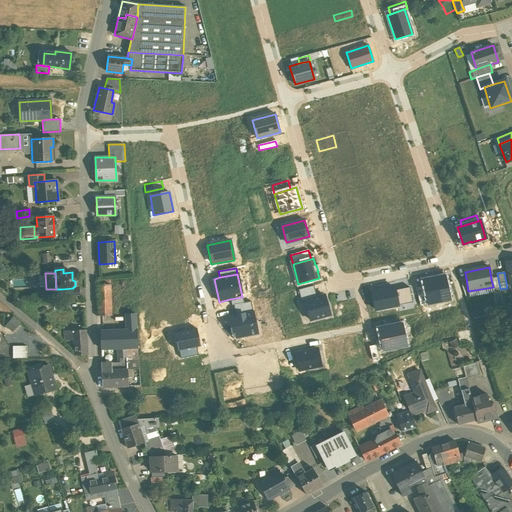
[(423,281),(424,286),(428,302),(449,298),(445,276),(423,281)]
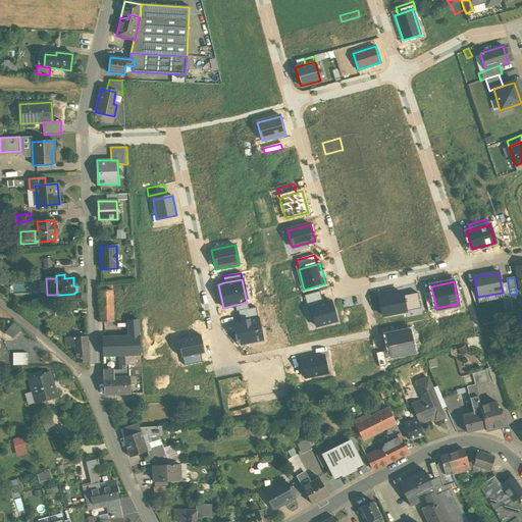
[(508,283),(501,284),(503,293),(505,307),(512,306),(510,295),(508,283)]
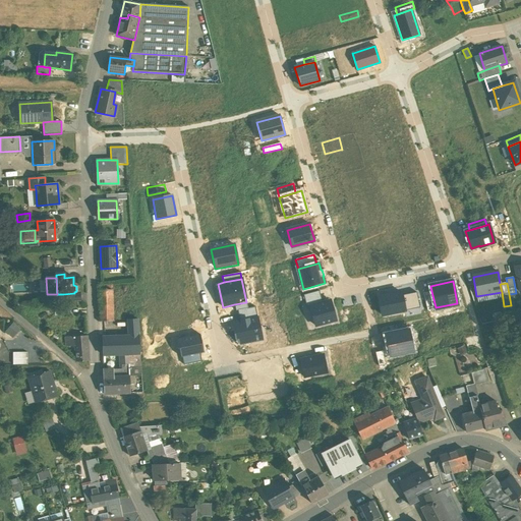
[(112,290),(99,291),(100,322),(113,322),(112,290)]
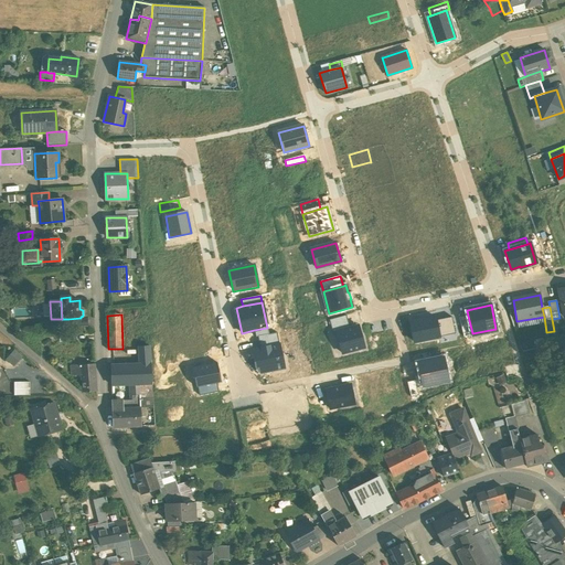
[(347,316),(329,320),(332,332),(337,331),(350,328),(347,316)]
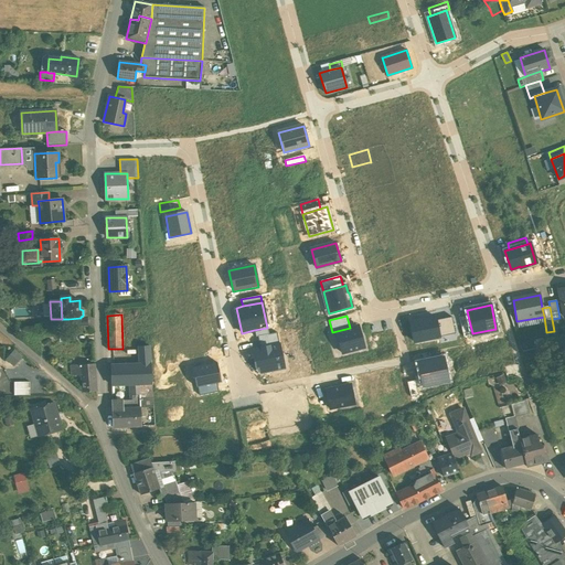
[(459,318),(464,336),(472,333),(468,316),(459,318)]
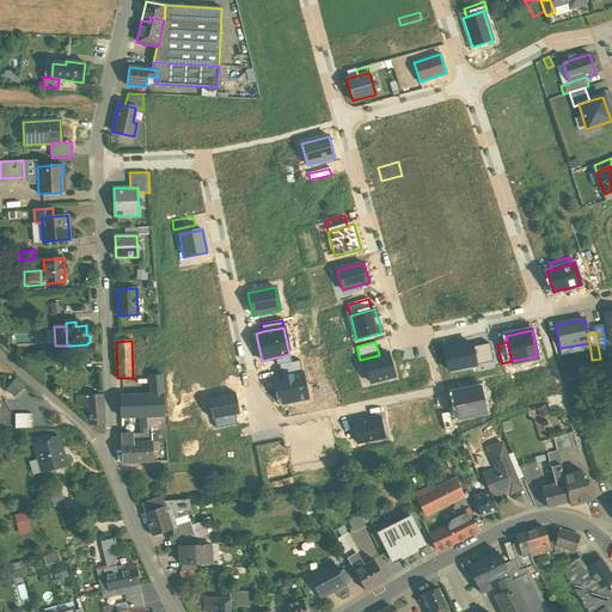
[(453,346),(444,348),(448,371),(476,365),(472,347),(471,343),(454,347),(453,346)]
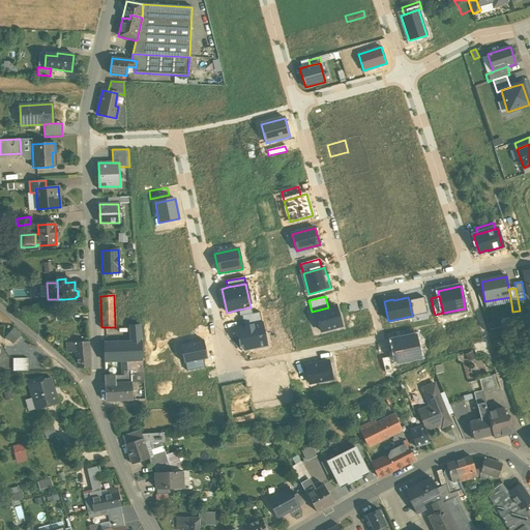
[(409,300),(412,316),(427,313),(423,297),(409,300)]
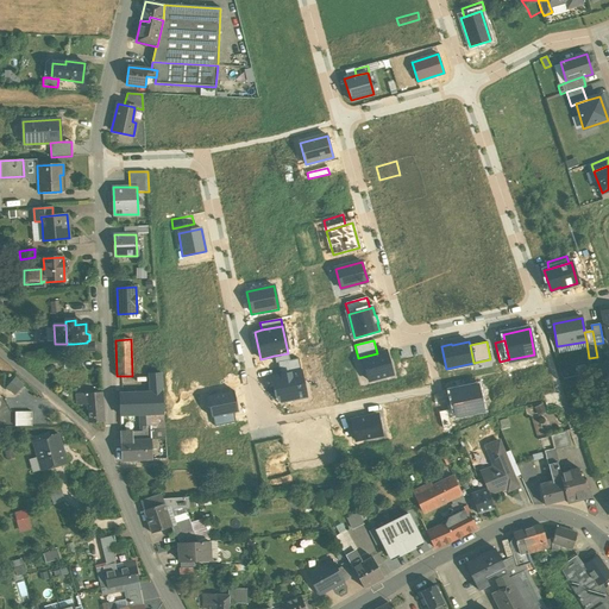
[(387,351),(377,353),(363,357),(369,381),(393,375),(387,351)]
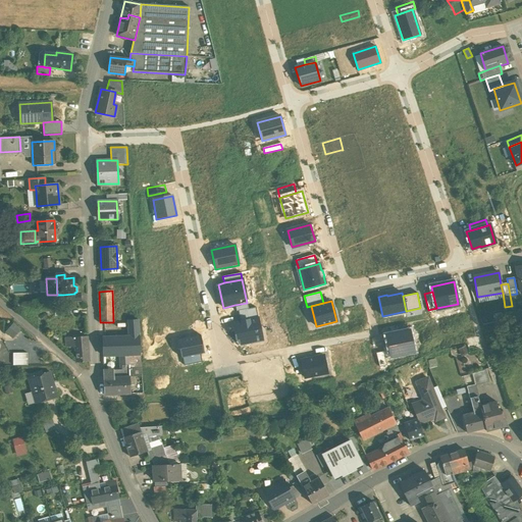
[(237,311),(239,311),(249,309),(247,303),(235,305),(237,311)]
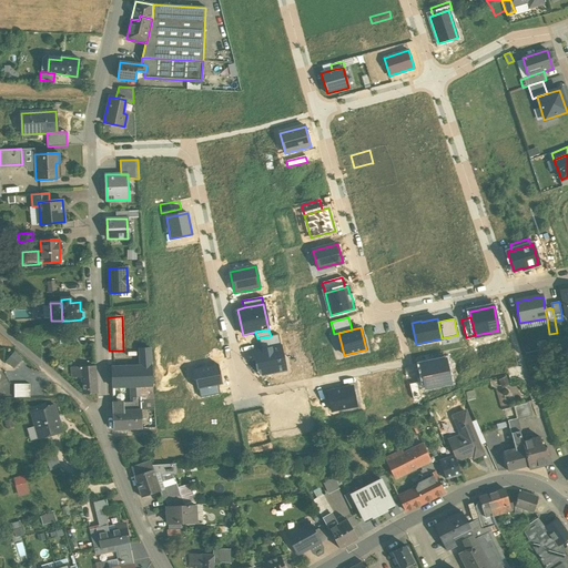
[(281,346),(279,334),(271,336),(260,338),(262,350),(281,346)]
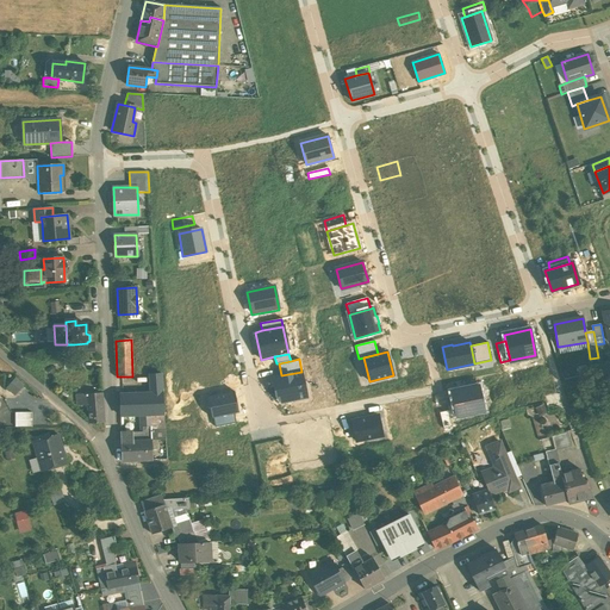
[(306,397),(302,372),(281,375),(273,378),(277,398),(282,403),(306,397)]
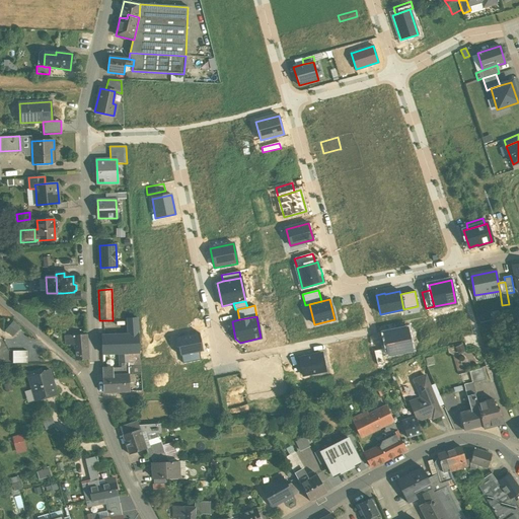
[(139,350),(137,318),(127,319),(128,335),(101,336),(102,354),(120,354),(126,354),(126,352),(129,352),(136,352),(137,361),(140,361),(139,350)]
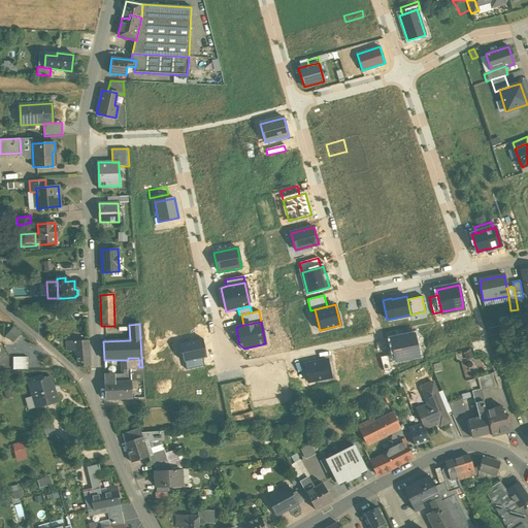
[(13,327),(6,336),(12,341),(20,333),(13,327)]
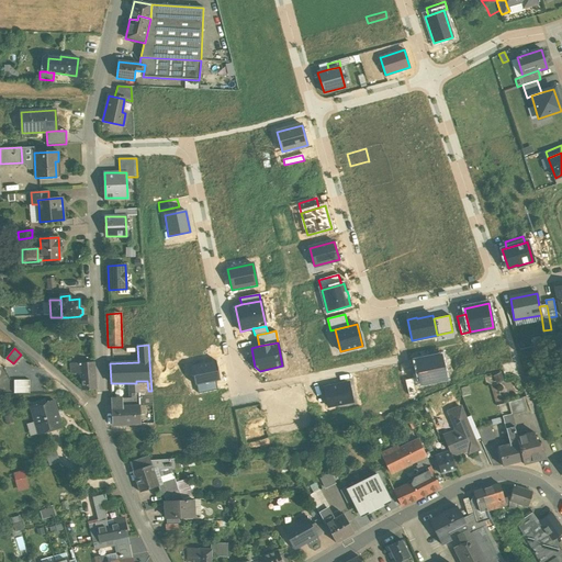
[(442,357),(417,362),(418,372),(420,382),(446,378),(442,357)]
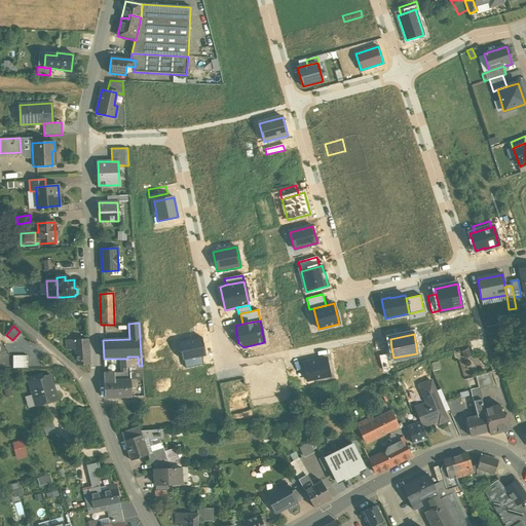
[(185,360),(202,357),(207,355),(202,338),(179,343),(183,361),(185,360)]
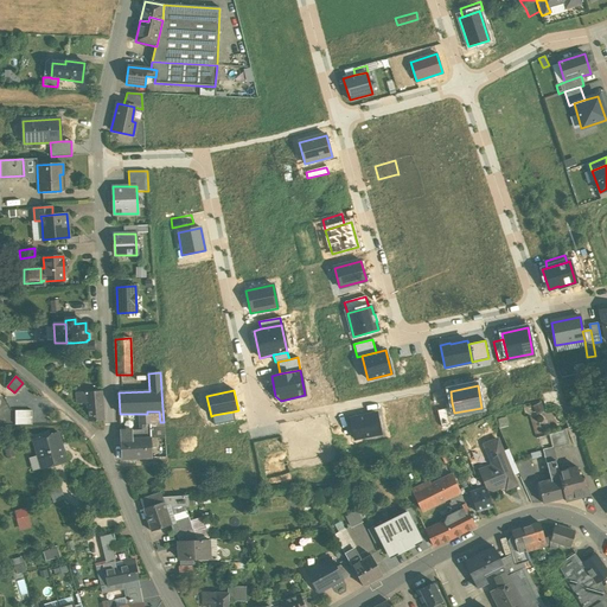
[(101,391),(78,394),(78,398),(76,398),(77,403),(87,403),(89,421),(103,420),(101,391)]
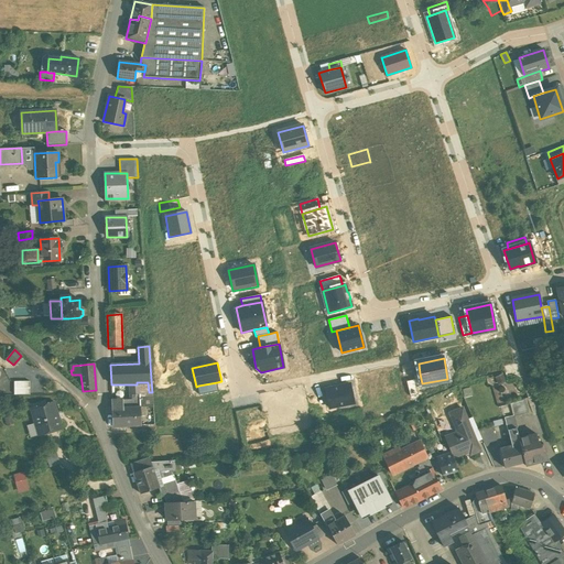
[(423,387),(422,383),(420,373),(413,376),(414,379),(416,388),(423,387)]
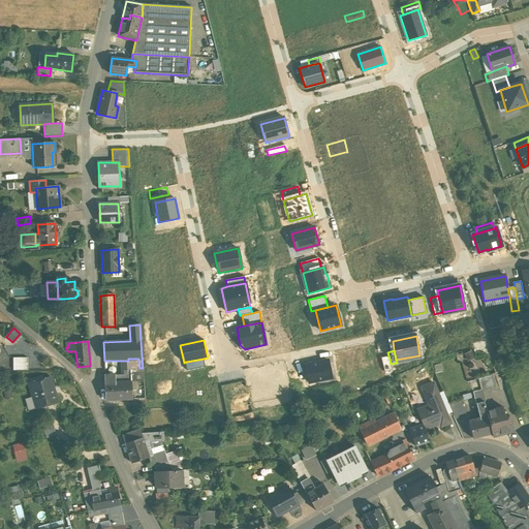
[(381,358),(384,370),(392,369),(391,364),(389,355),(381,358)]
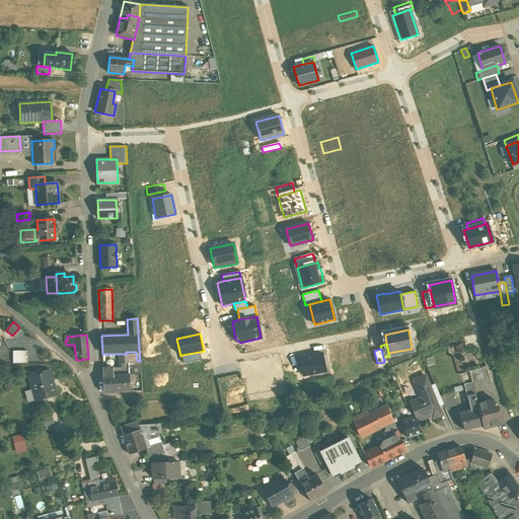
[(27,351),(12,351),(13,363),(27,363),(27,351)]
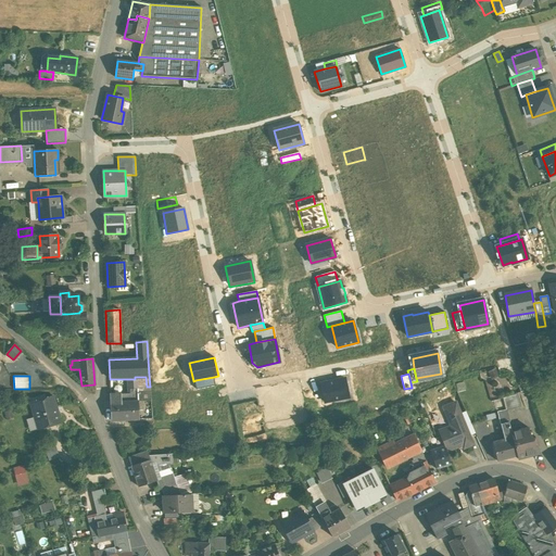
[(135,379),(128,379),(129,394),(129,402),(138,402),(138,377),(135,377),(135,379)]
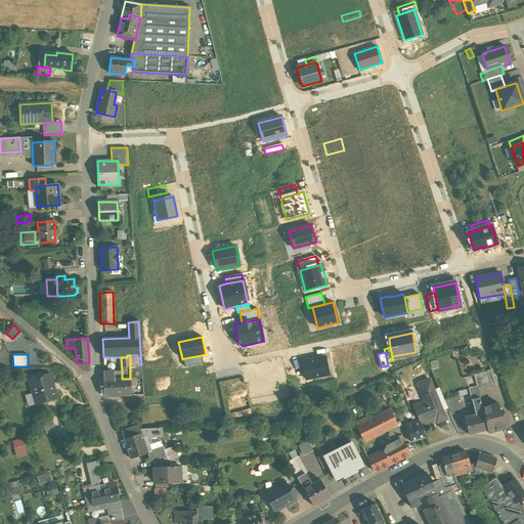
[(137,355),(130,355),(130,379),(142,378),(141,364),(138,364),(137,355)]
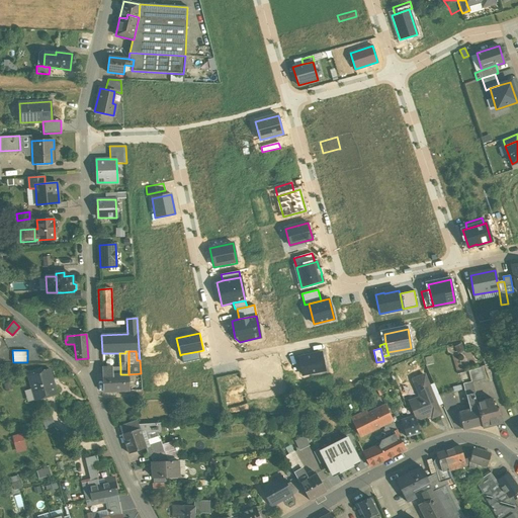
[(182,354),(183,363),(200,359),(199,351),(182,354)]
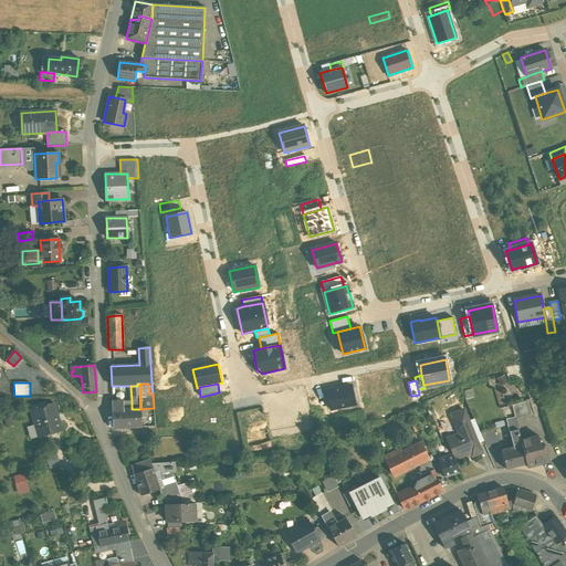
[(350,385),(326,389),(329,409),(355,405),(350,385)]
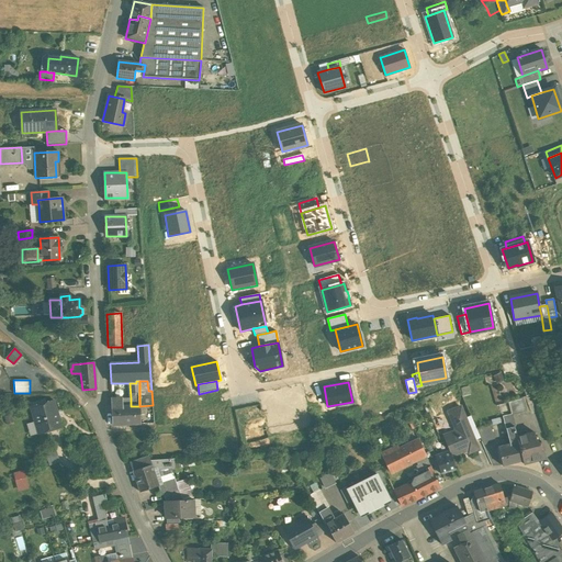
[(317,392),(305,394),(307,407),(319,405),(317,392)]
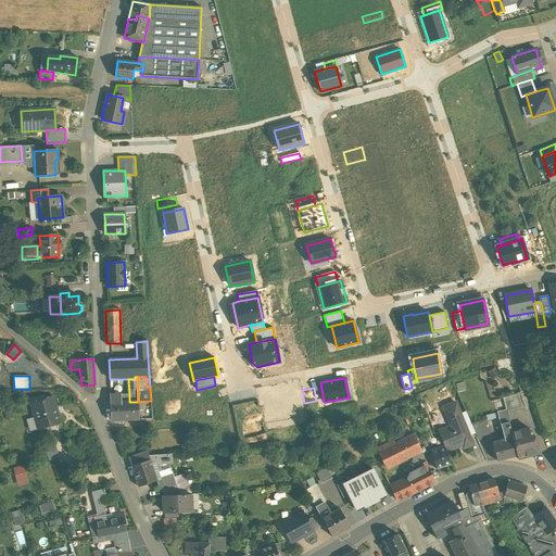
[(302,390),(301,389),(292,391),(297,411),(305,408),(304,403),(302,390)]
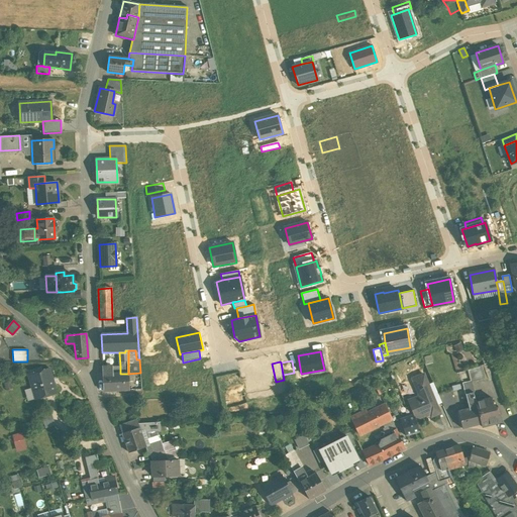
[(245,369),(248,389),(274,384),(270,364),(245,369)]
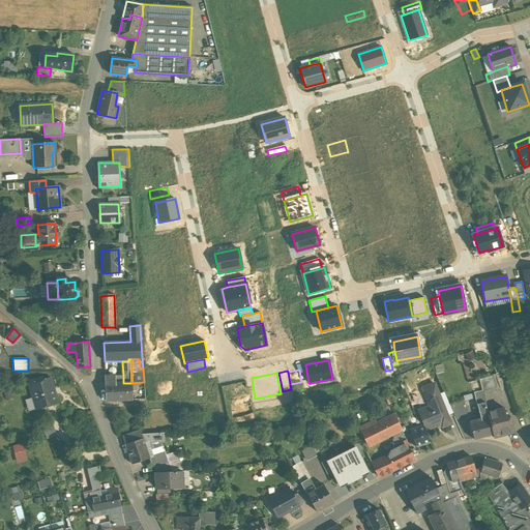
[(123,376),(105,376),(105,384),(123,383),(123,376)]
